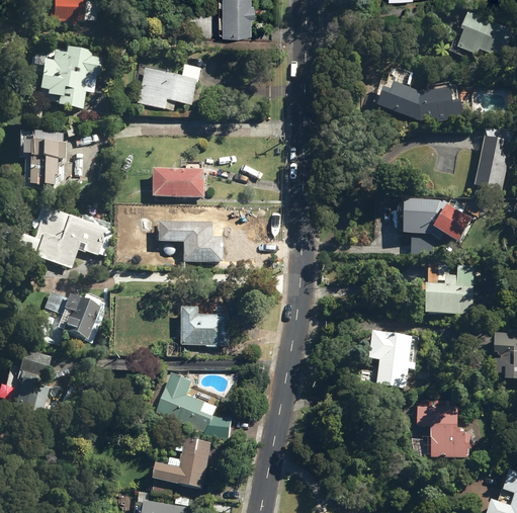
[(75,18),(93,18),(93,10),(97,10),(97,0),(49,0),(49,18),(56,17),(56,20),(64,19),(64,22),(75,22),(75,18)]
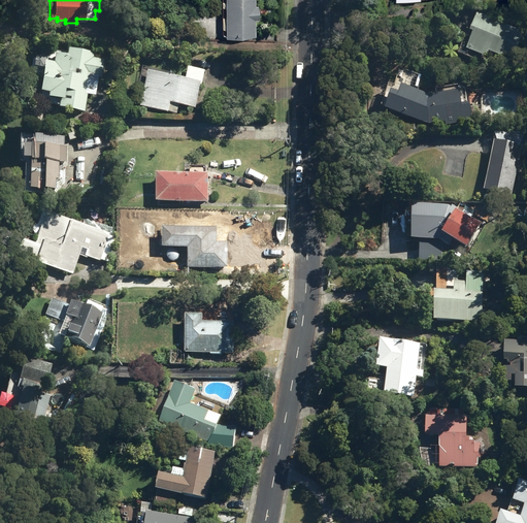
[(254,0),(224,0),(225,33),(254,33),(254,15),(258,15),(258,0),(254,0)]
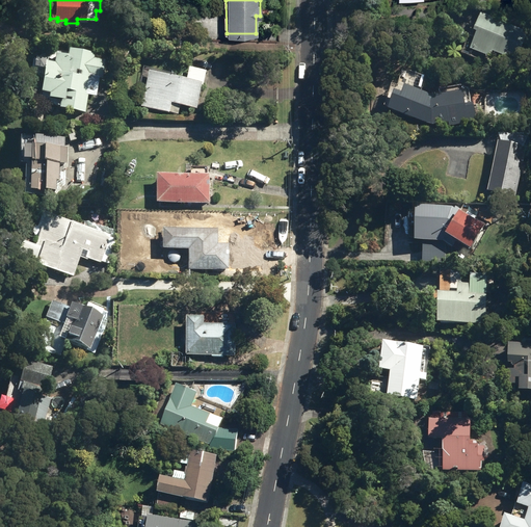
[(515,58),(527,29),(480,11),(474,28),(476,29),(469,47),(489,54),(492,48),(515,58)]
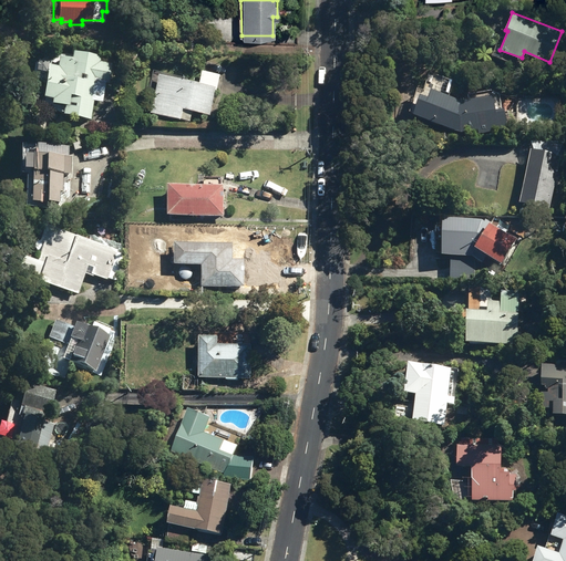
[(59,112),(86,116),(90,96),(99,99),(102,80),(105,80),(109,61),(96,59),(98,54),(69,49),(68,53),(55,51),(53,64),(43,63),(38,95),(47,97),(45,102),(60,105),(59,112)]
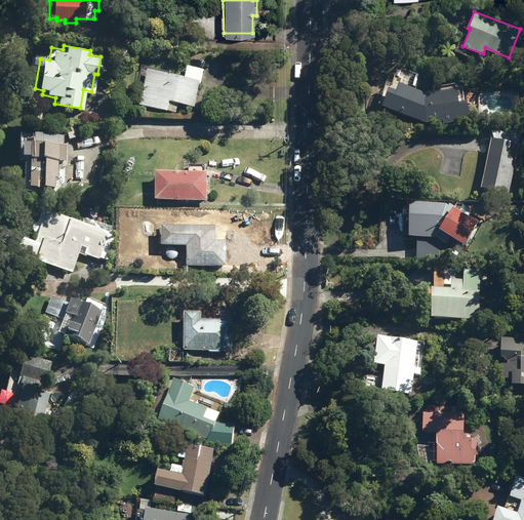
[(193,105),(202,67),(185,64),(182,76),(146,68),(137,103),(174,111),(176,102),(193,105)]
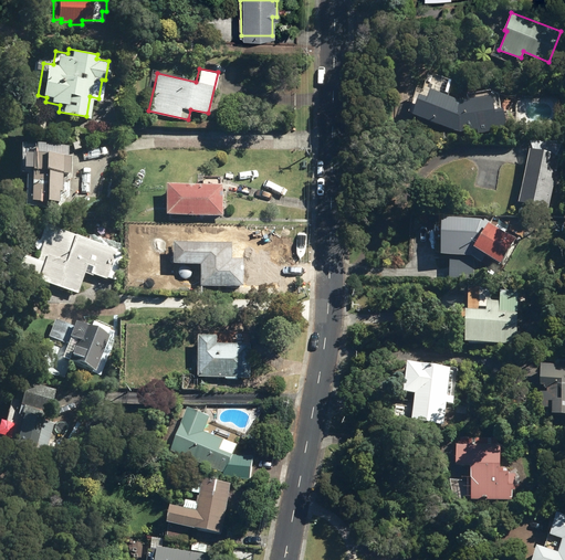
[(418,94),(411,115),(459,131),(475,128),(477,131),(505,127),(503,108),(495,111),(492,96),(460,101),(448,95),(449,91),(452,91),(456,80),(432,72),(425,96),(418,94)]
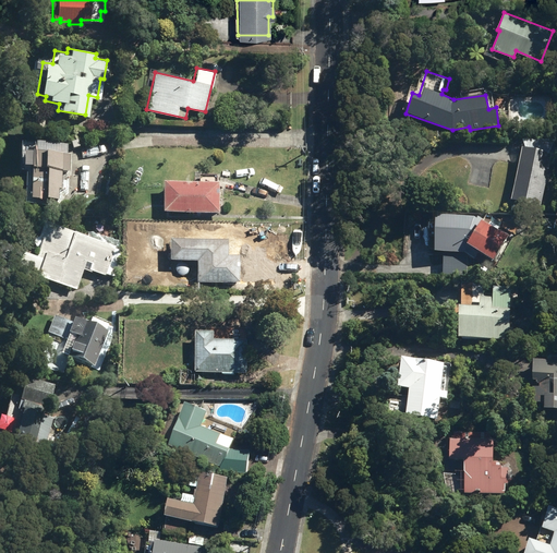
[(19,171),(20,201),(56,200),(56,171),(64,171),(63,155),(62,155),(61,144),(15,145),(16,171),(19,171)]
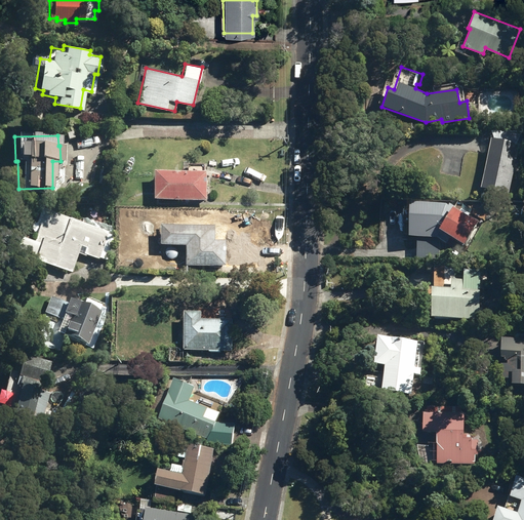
[(481,186),(509,192),(519,144),(491,137),(486,160),(483,160),(481,168),(484,169),(481,186)]
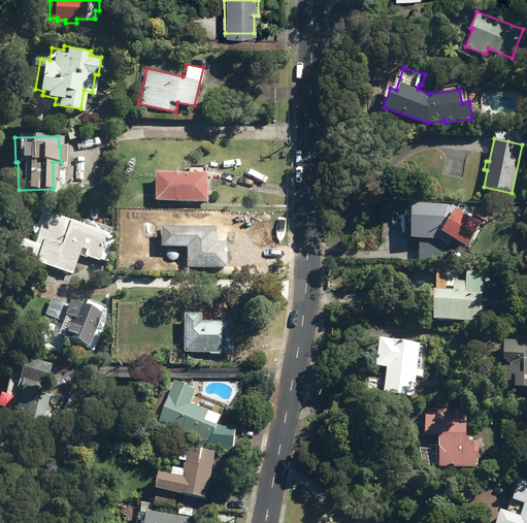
[(155,197),(206,199),(207,171),(156,169),(155,197)]
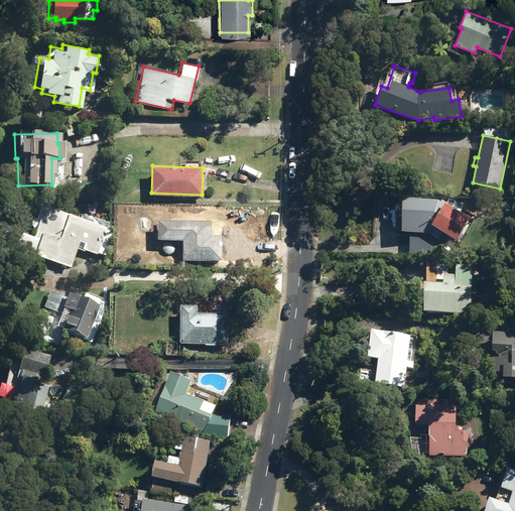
[(439,230),(459,240),(472,218),(445,202),(446,201),(440,198),(439,199),(437,198),(414,198),(413,225),(428,225),(426,229),(437,235),(439,230)]
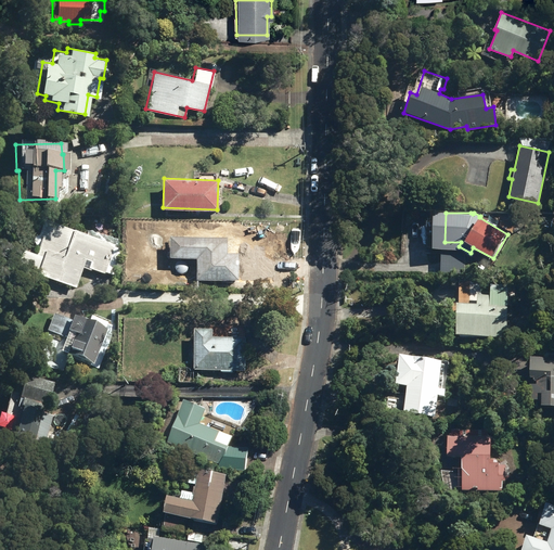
[(13,265),(73,285),(80,265),(101,272),(102,269),(111,272),(117,254),(116,244),(40,217),(36,232),(40,234),(35,253),(20,248),(13,265)]
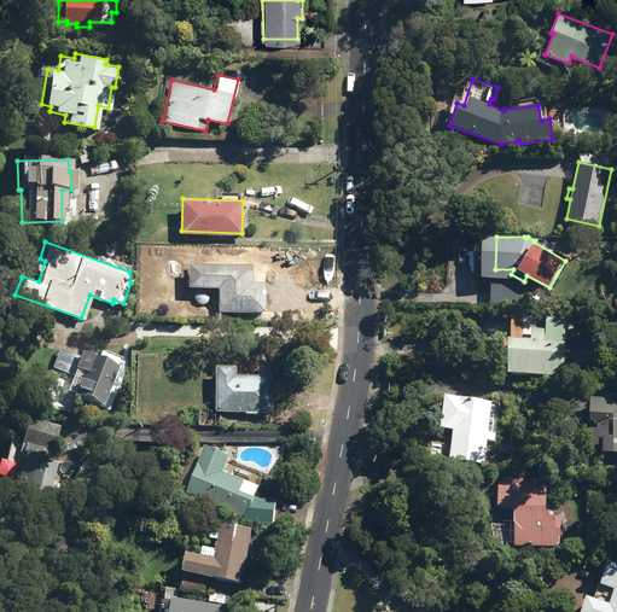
[(217,309),(265,310),(265,295),(294,295),(295,268),(268,268),(268,281),(252,281),(254,264),(190,262),(190,285),(205,285),(205,295),(219,295),(217,309)]
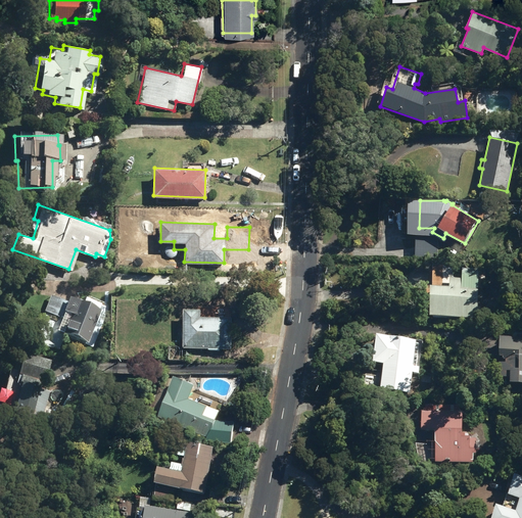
[(428,319),(477,320),(478,267),(460,267),(460,277),(448,276),(448,286),(429,285),(428,319)]
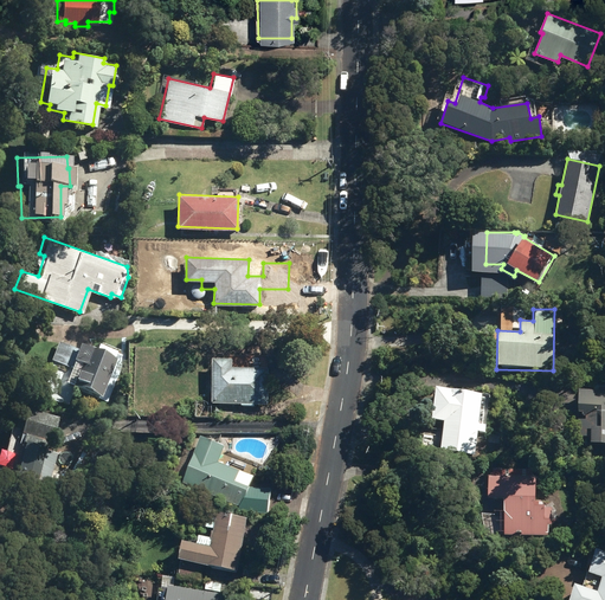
[(77,342),(76,346),(59,340),(52,357),(69,365),(62,381),(97,395),(113,356),(77,342)]
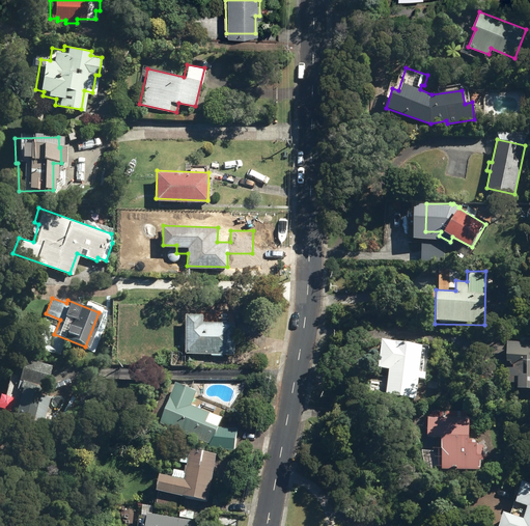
[(186,313),(185,352),(233,353),(234,322),(204,321),(204,313),(186,313)]
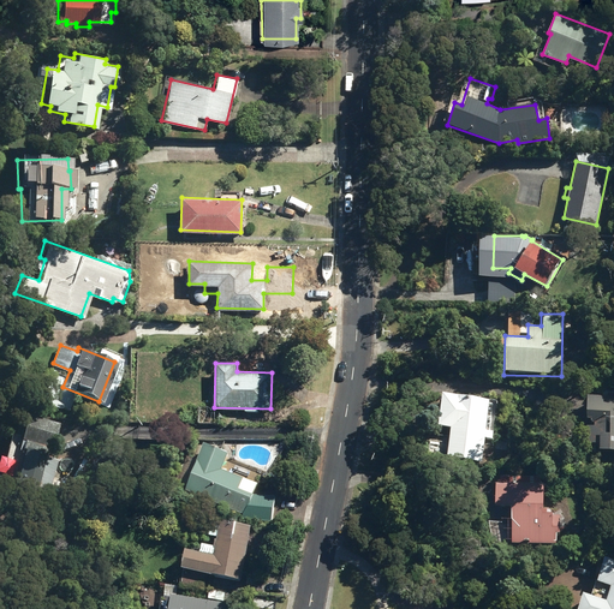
[(613,393),(588,394),(586,451),(613,451),(613,393)]
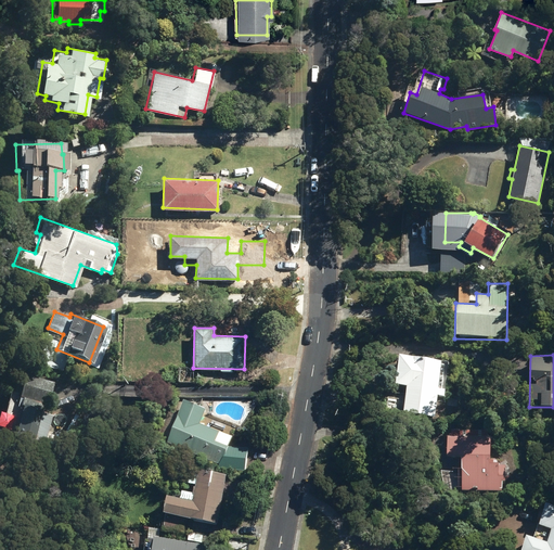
[(403,412),(434,416),(437,393),(443,394),(443,387),(438,386),(441,360),(399,356),(396,385),(406,386),(403,412)]
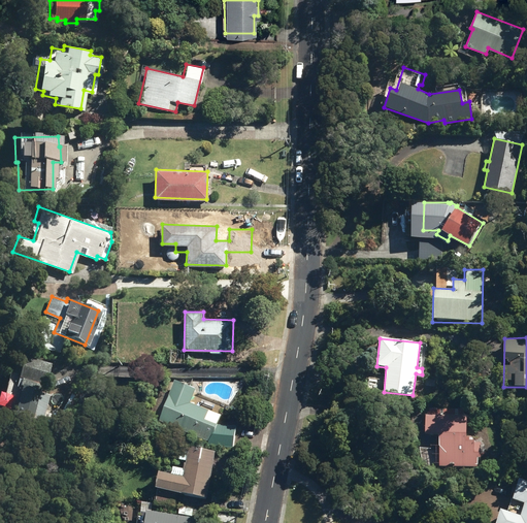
[(42,383),(47,362),(19,354),(11,379),(15,380),(6,416),(38,424),(46,394),(35,391),(37,382),(42,383)]
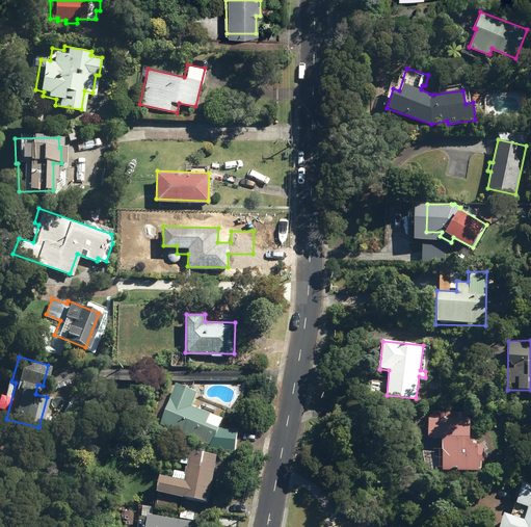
[(196,391),(175,383),(160,423),(208,442),(207,445),(234,448),(236,426),(218,424),(221,415),(191,403),(196,391)]
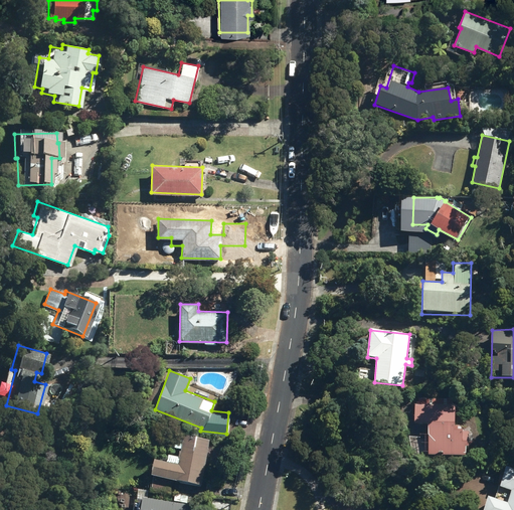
[(453,404),(453,396),(417,396),(417,404),(413,404),(413,423),(427,425),(427,453),(468,454),(469,429),(455,429),(455,404),(453,404)]
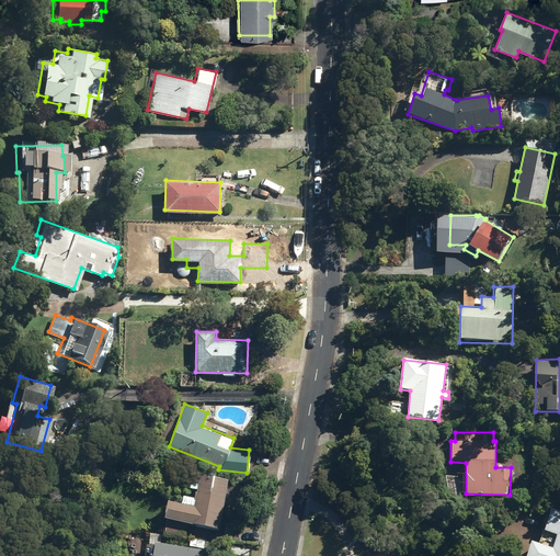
[(446,474),(449,492),(460,491),(457,475),(455,475),(455,472),(446,474)]
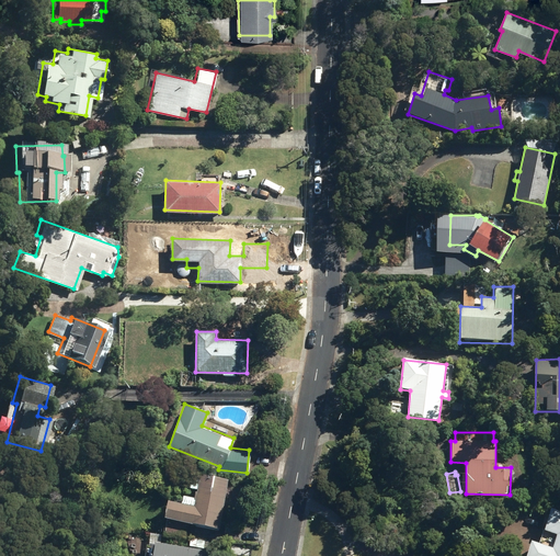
[(164,531),(184,534),(186,523),(218,528),(227,478),(200,474),(189,473),(186,487),(196,488),(195,498),(182,496),(181,503),(167,501),(163,520),(166,521),(164,531)]
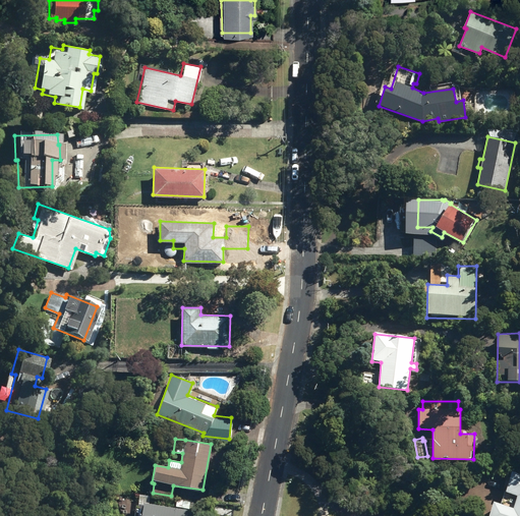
[(488,515),(519,515),(519,474),(512,472),(505,492),(517,496),(513,508),(494,502),(488,515)]
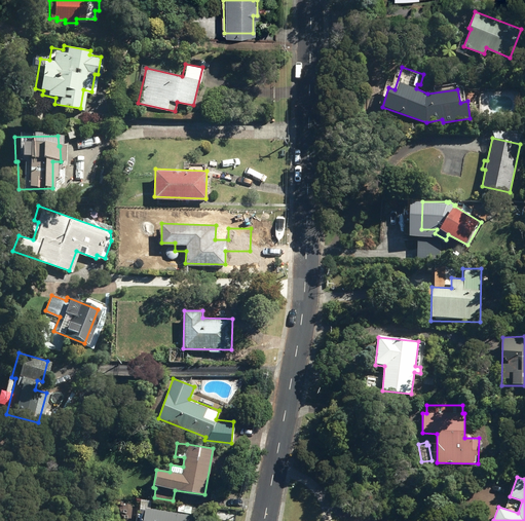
[(177,509),(190,511),(191,504),(178,501),(177,509)]
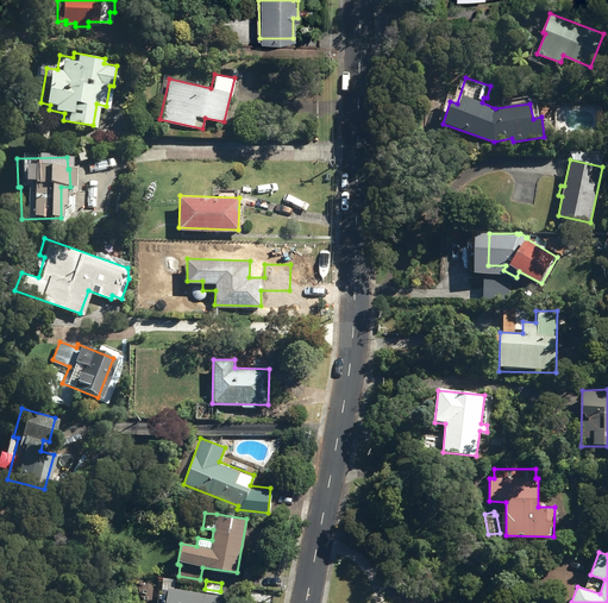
[(224,602),(225,595),(168,589),(165,602),(224,602)]
